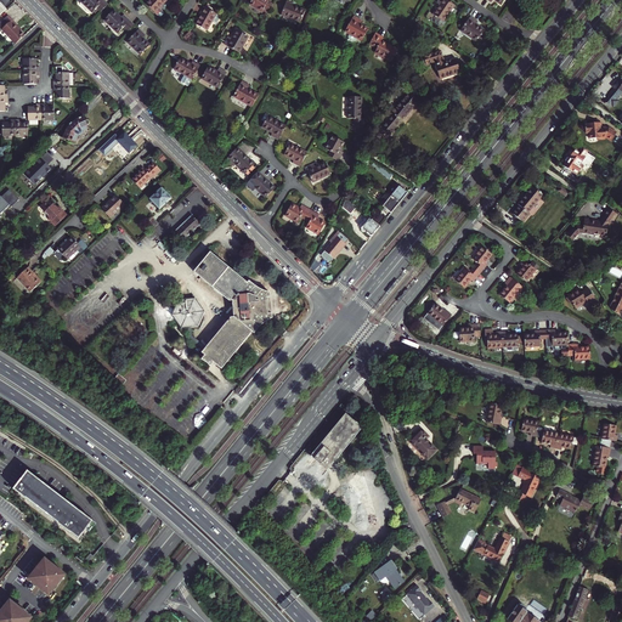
[(102,13),(109,5),(105,0),(83,0),(83,1),(94,13),(99,10),(102,13)]
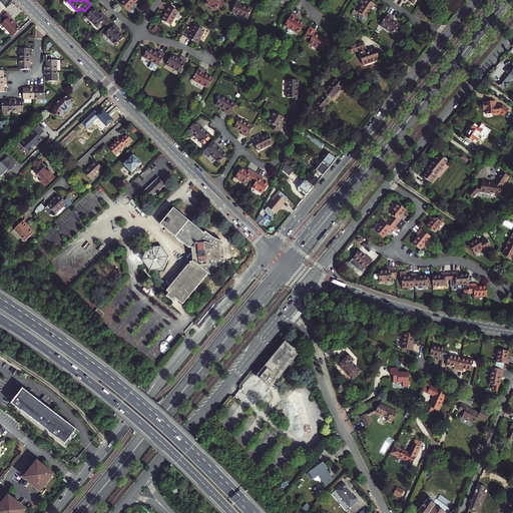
[(125,0),(122,4),(132,14),(133,14),(134,13),(135,12),(136,11),(136,10),(133,8),(140,0),(125,0)]
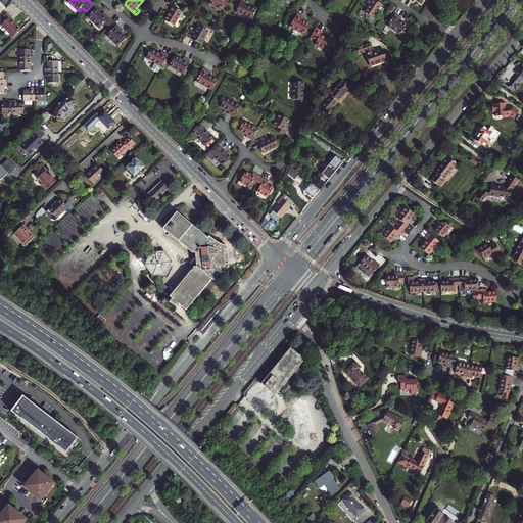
[(222,9),(225,11),(230,3),(227,1),(227,0),(212,0),(210,4),(222,10),(222,9)]
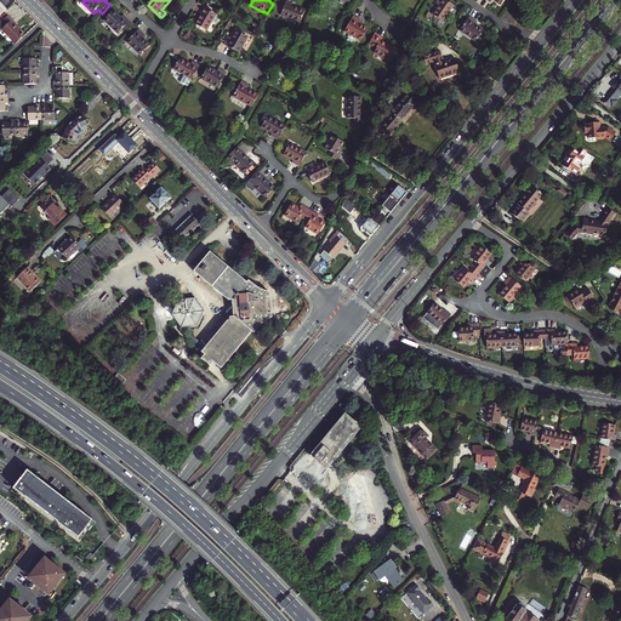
[(454,4),(448,0),(438,0),(437,3),(439,4),(433,13),(443,21),(454,4)]
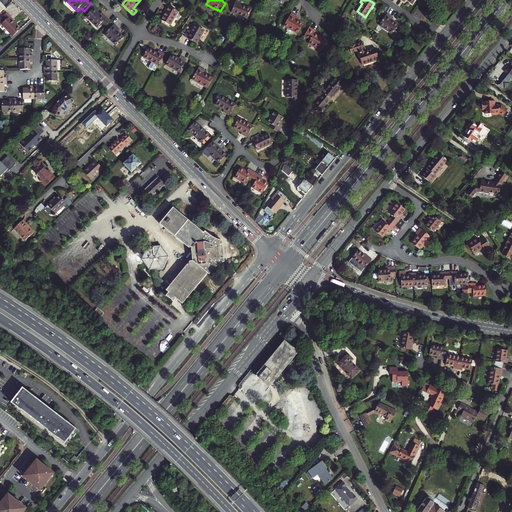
[(245,19),(250,11),(241,6),(242,4),(236,1),(230,11),(245,19)]
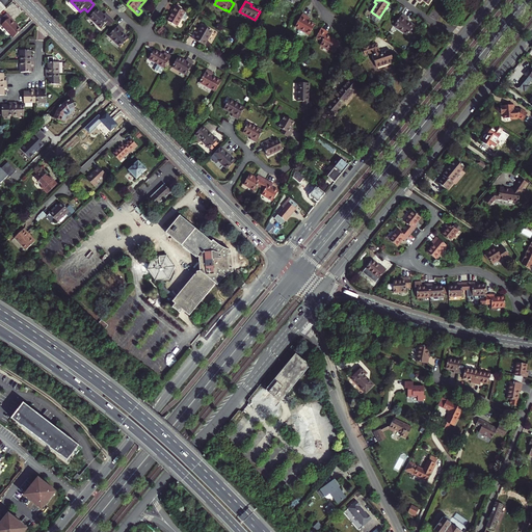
[(174,12),(169,21),(178,26),(182,19),(186,21),(190,14),(176,5),(173,11),(174,12)]
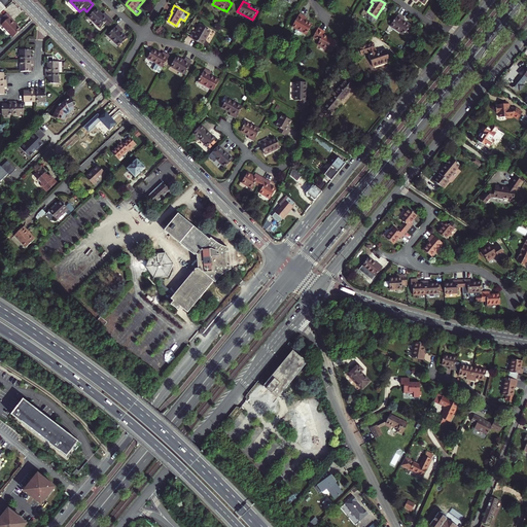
[(109,28),(115,22),(106,13),(104,15),(98,9),(90,18),(101,29),(105,24),(109,28)]
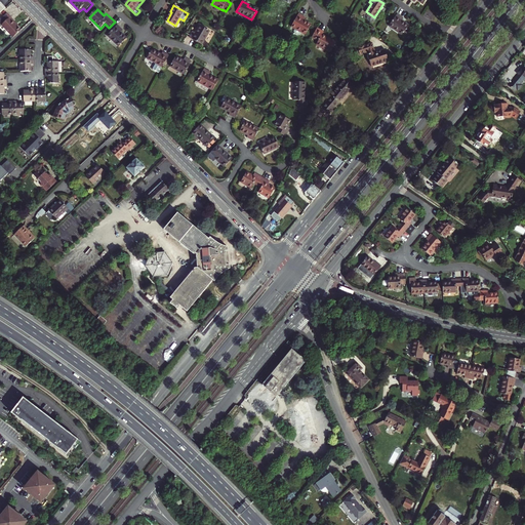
[(398,12),(390,25),(402,34),(409,25),(402,19),(403,17),(398,12)]
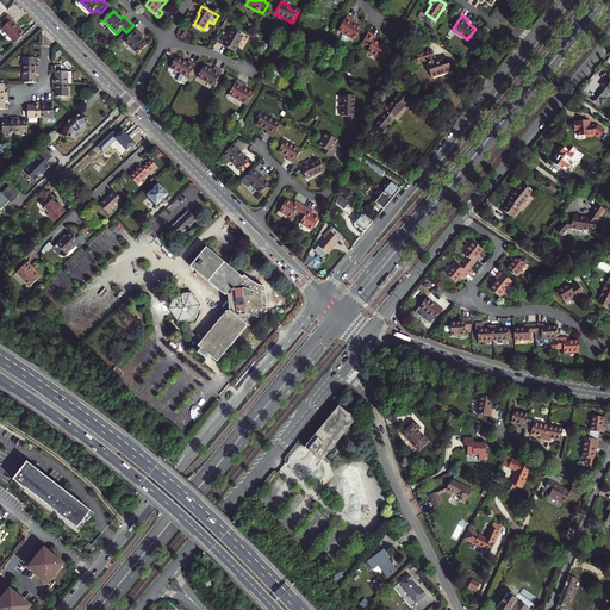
[(22,36),(18,31),(12,25),(13,24),(8,19),(6,16),(0,22),(0,29),(5,33),(4,35),(13,44),(22,36)]
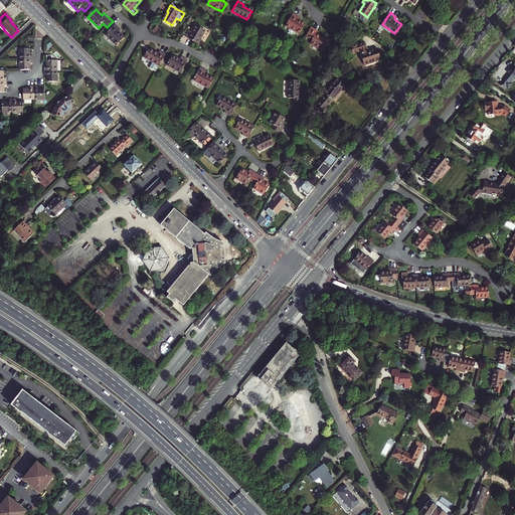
[(296,31),(300,33),(305,23),(298,19),(300,17),(294,13),(286,25),(290,28),(289,30),(289,33),(292,34),(294,33),(296,31)]
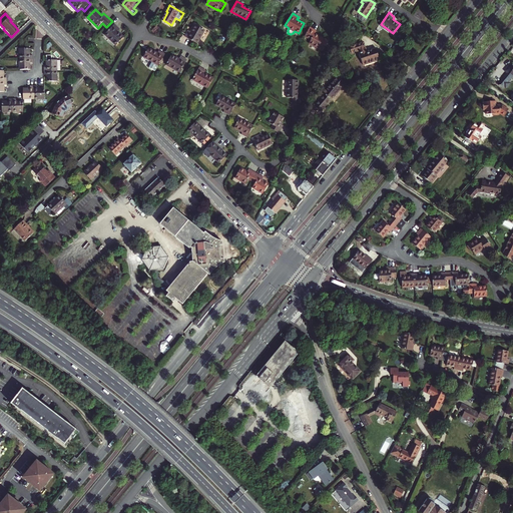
[(189,29),(185,35),(197,43),(205,29),(195,23),(191,30),(189,29)]
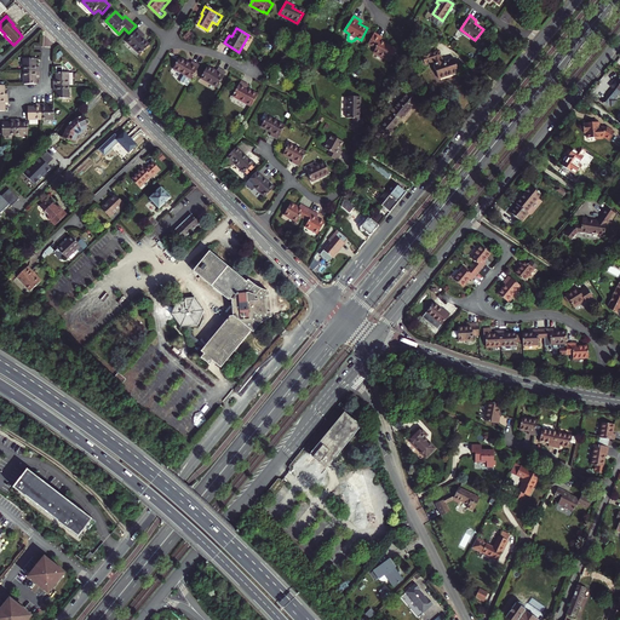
[(127,42),(141,56),(150,46),(143,39),(145,36),(139,30),(127,42)]
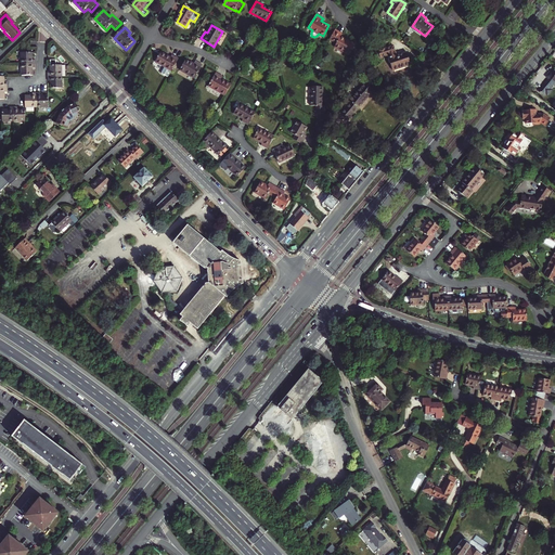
[(343,34),(335,29),(330,39),(336,43),(334,47),(349,55),(355,44),(340,36),(343,34)]
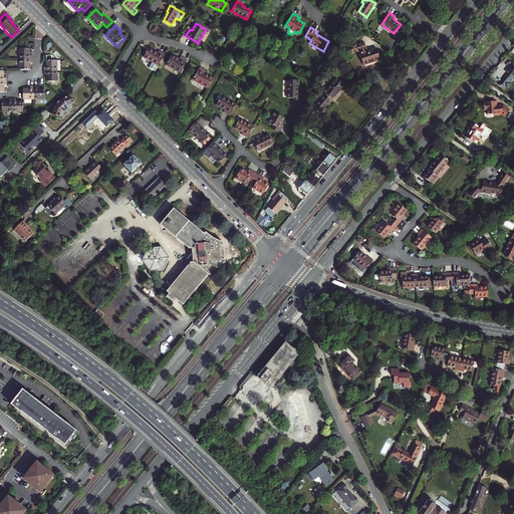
[(352,53),(355,52),(359,50),(360,53),(359,54),(363,65),(380,59),(376,48),(367,51),(364,42),(350,47),(352,53)]
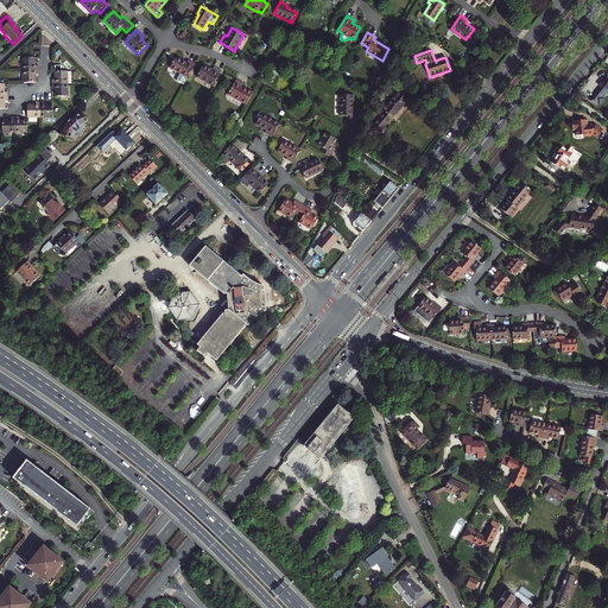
[(185,83),(189,76),(191,73),(197,63),(190,59),(188,62),(178,56),(172,67),(182,73),(178,80),(185,83)]
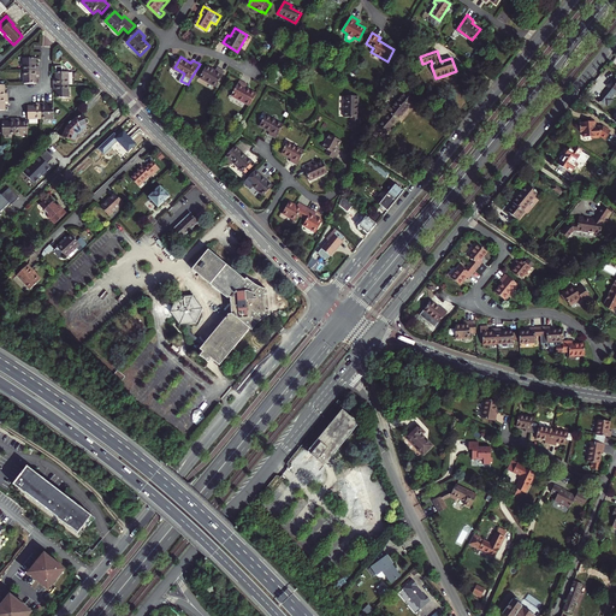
[(24,58),(24,71),(40,71),(40,66),(36,66),(36,58),(24,58)]
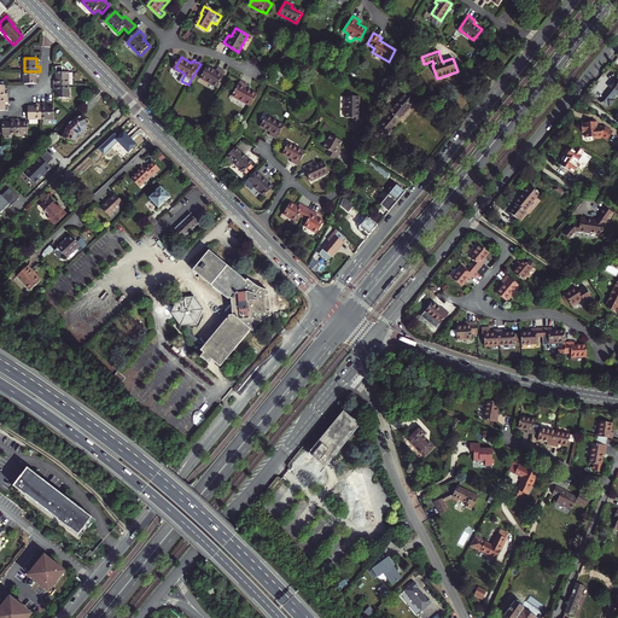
[(202,77),(217,87),(226,73),(219,68),(217,71),(209,66),(202,77)]
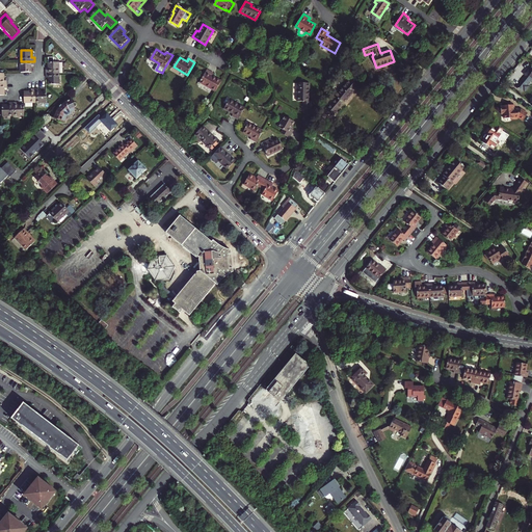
[(31,64),(34,64),(34,61),(21,61),(21,73),(31,72),(31,64)]
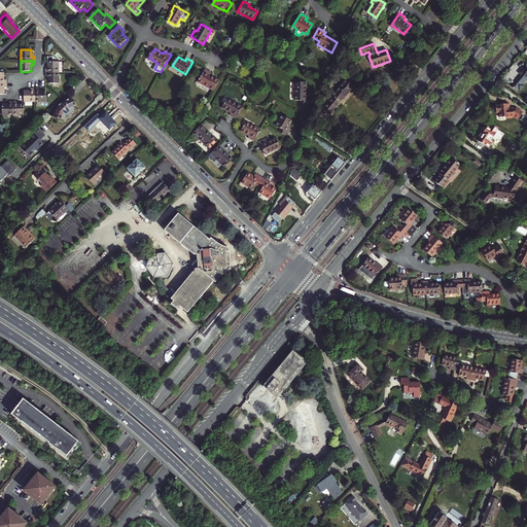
[(45,68),(45,73),(59,73),(59,72),(62,72),(62,63),(59,63),(47,62),(47,68),(45,68)]
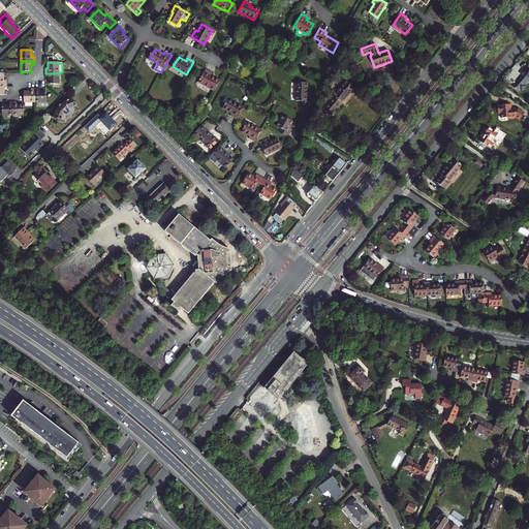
[(516,88),(519,91),(521,92),(525,87),(523,85),(524,83),(525,84),(528,80),(528,67),(525,69),(526,70),(524,72),(523,72),(522,73),(523,74),(522,75),(521,74),(517,80),(518,81),(514,86),(512,85),(511,87),(515,89),(516,88)]
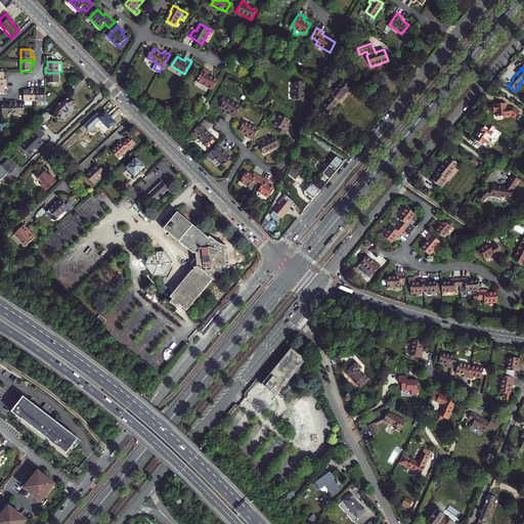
[(198,81),(213,90),(218,80),(210,75),(211,73),(205,69),(198,81)]
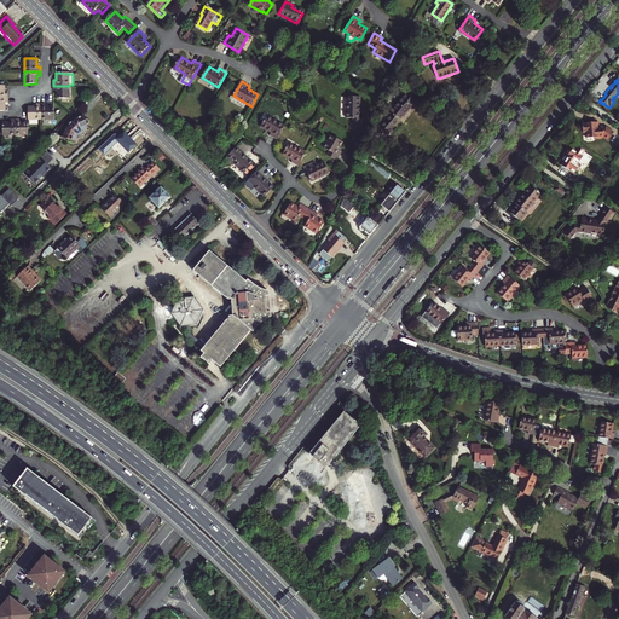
[(69,98),(69,86),(53,86),(53,90),(56,90),(56,98),(69,98)]
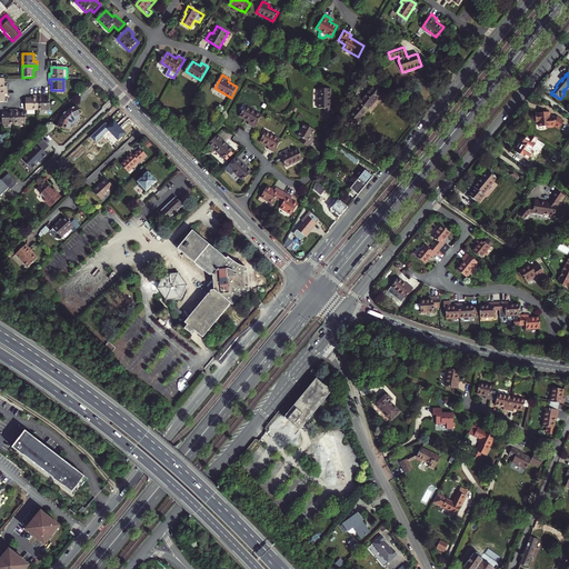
[(349,116),(357,122),(367,111),(368,112),(383,93),(375,85),(358,103),(359,105),(358,107),(358,106),(349,116)]
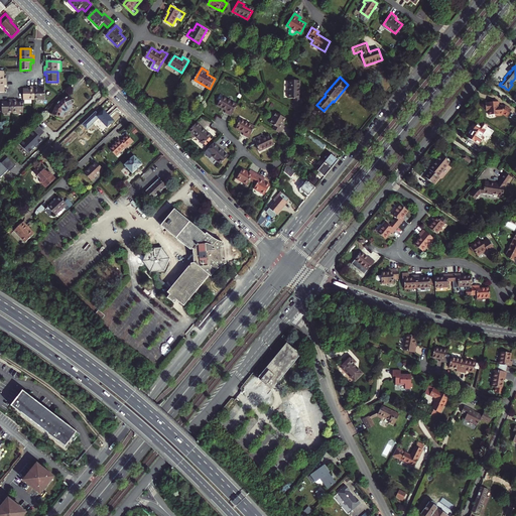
[(289,81),(289,98),(294,98),(294,106),(303,106),(303,98),(300,98),(300,81),(289,81)]
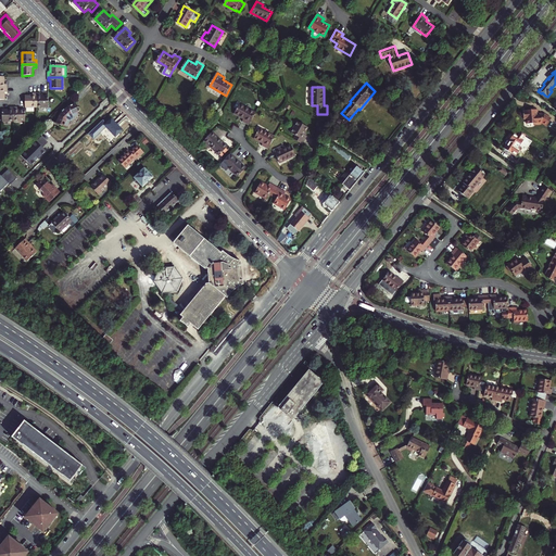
[(33,97),(25,97),(25,106),(25,109),(38,108),(37,93),(33,93),(33,97)]
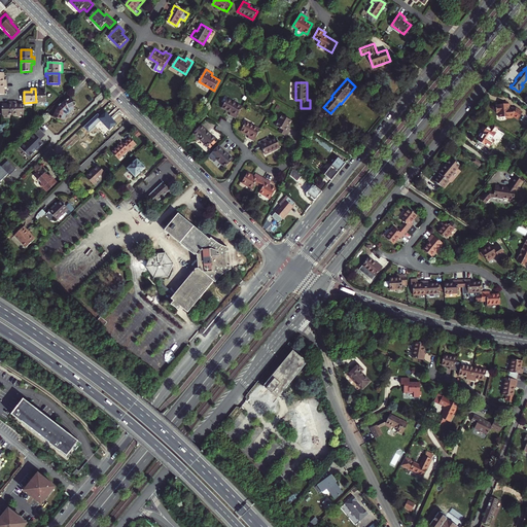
[(39,92),(39,89),(35,89),(36,102),(47,102),(46,92),(39,92)]
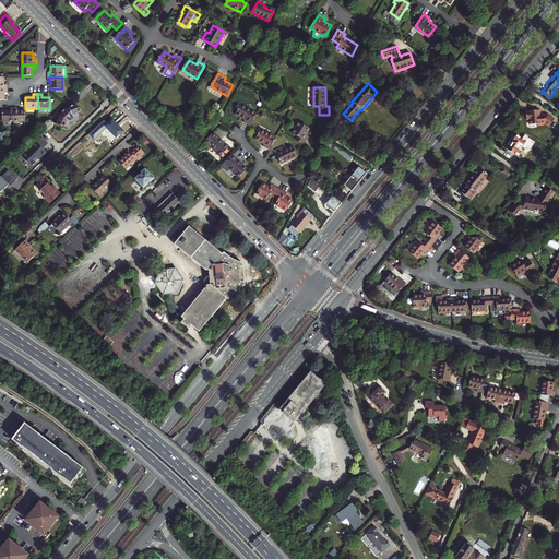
[(69,107),(60,116),(61,117),(58,125),(69,129),(71,121),(73,122),(75,119),(74,118),(81,116),(80,114),(81,114),(81,113),(82,110),(82,109),(82,108),(81,107),(80,107),(79,107),(78,107),(76,105),(72,107),(72,106),(69,107)]
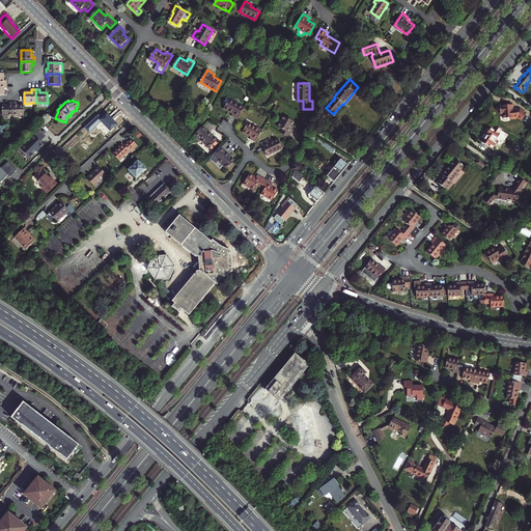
[(232,116),(239,120),(245,109),(230,101),(225,109),(233,114),(232,116)]
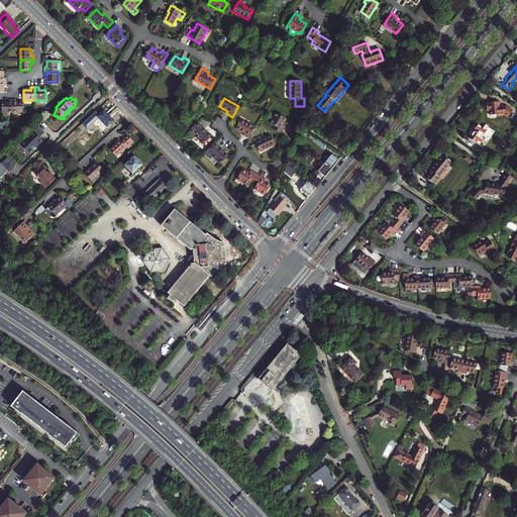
[(17,99),(13,100),(14,113),(24,113),(23,101),(18,102),(17,99)]
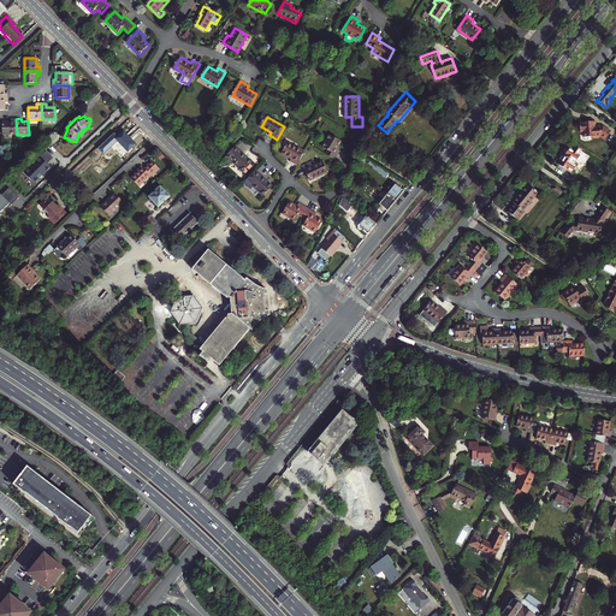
[(17,135),(16,119),(12,119),(12,122),(3,122),(4,135),(17,135)]
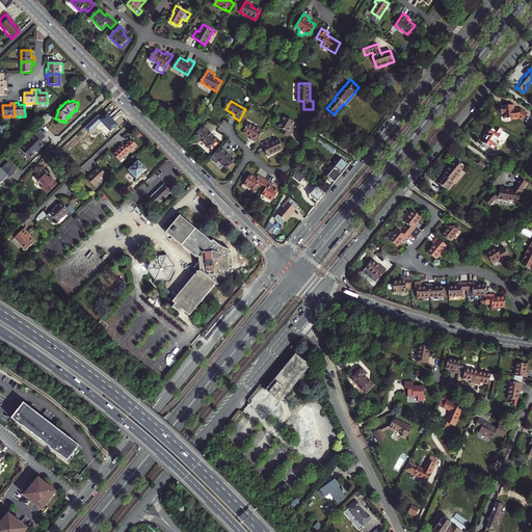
[(501,107),(501,108),(498,109),(500,116),(502,115),(503,121),(509,120),(510,121),(515,120),(516,117),(522,122),(526,114),(520,110),(512,108),(509,109),(508,109),(507,109),(506,108),(505,107),(501,107)]
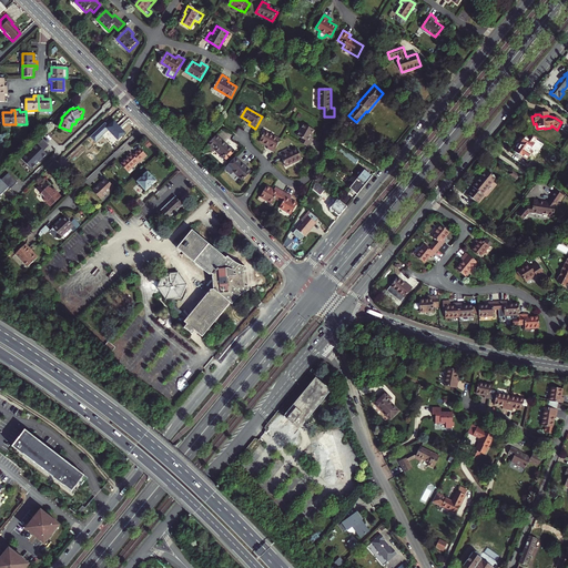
[(91,138),(95,143),(109,131),(118,141),(127,132),(114,121),(109,127),(105,123),(91,138)]
